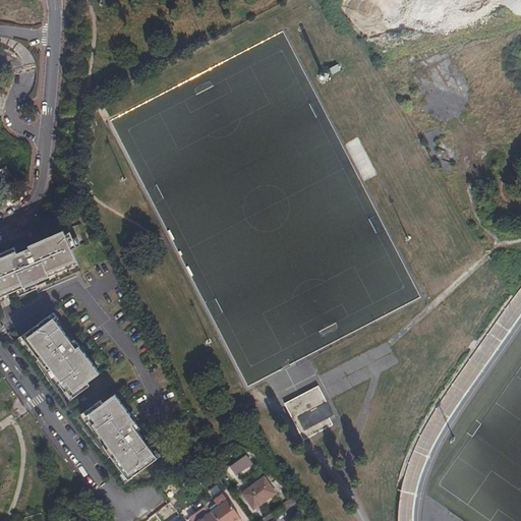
[(16,250),(0,257),(0,297),(7,294),(79,264),(73,249),(77,247),(74,238),(71,231),(66,233),(65,230),(30,245),(31,247),(17,253),(16,250)]
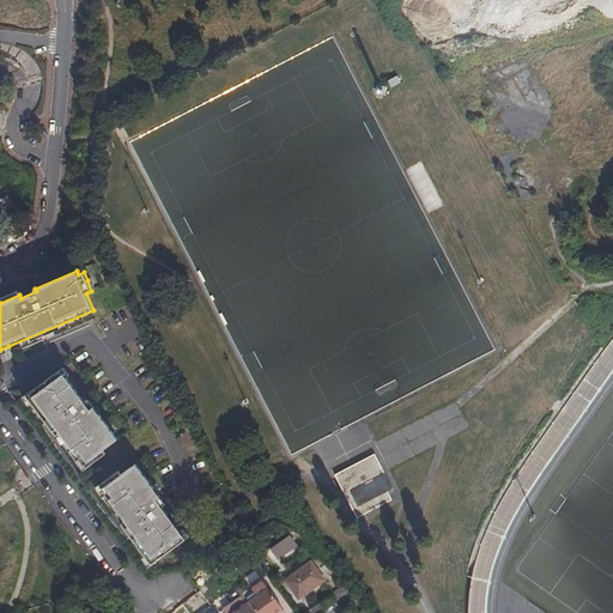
[(92,278),(87,280),(91,291),(97,289),(92,278)]
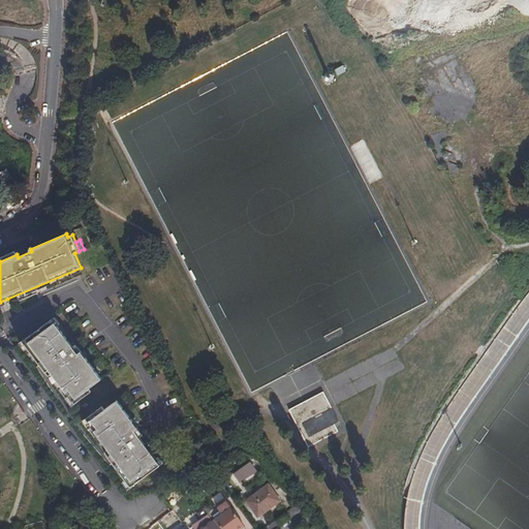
[(83,275),(81,268),(7,299),(10,305),(83,275)]
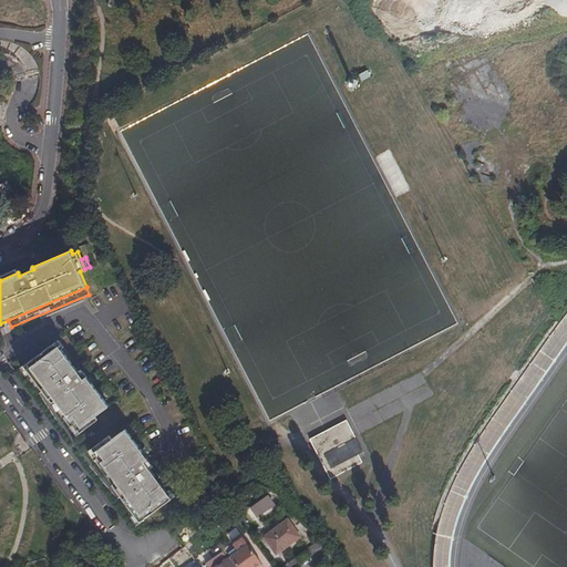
[(75,369),(55,342),(23,366),(44,393),(48,391),(80,433),(98,420),(94,416),(109,406),(79,367),(75,369)]
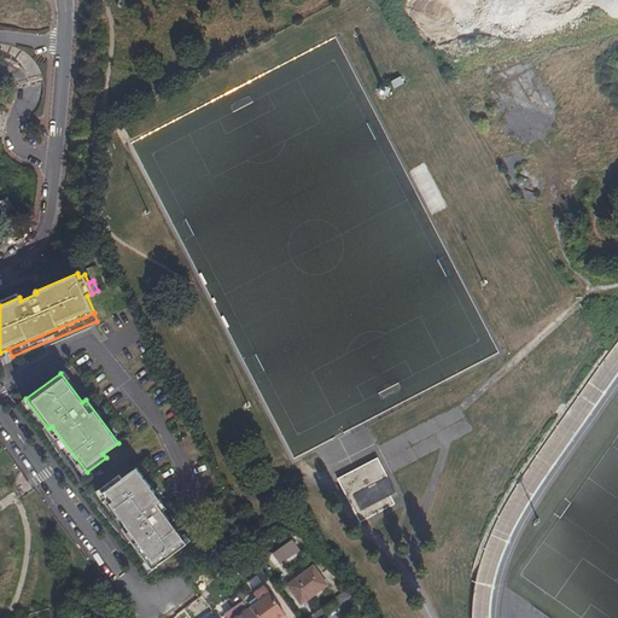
[(33,407),(25,398),(22,401),(29,409),(33,407)]
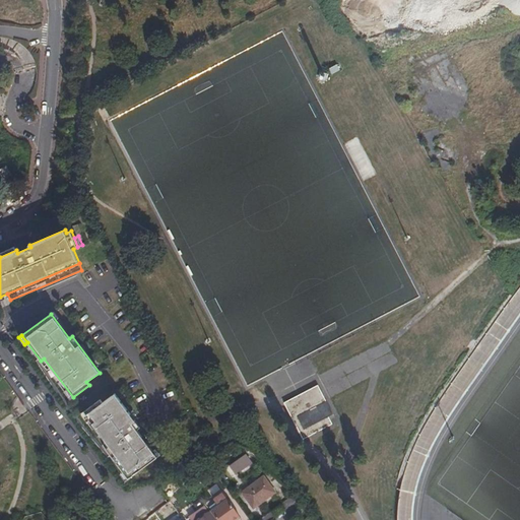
[(44,359),(41,361),(69,399),(73,397),(44,359)]
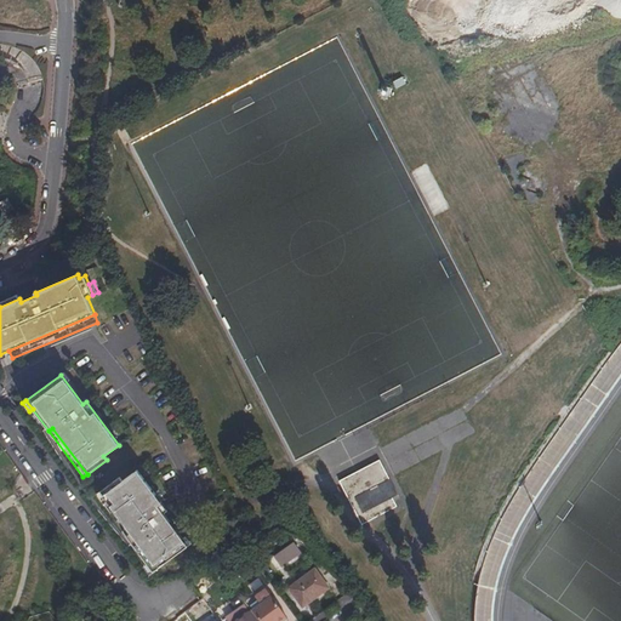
[(359,483),(385,469),(380,461),(354,474),(359,483)]
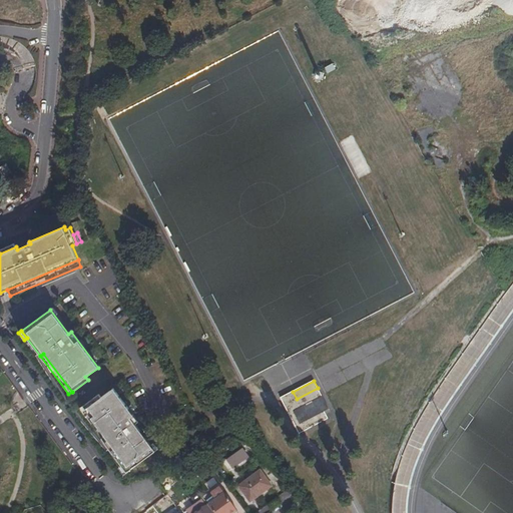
[(113,388),(101,397),(98,394),(82,406),(111,444),(107,447),(126,472),(155,451),(137,426),(140,424),(113,388)]
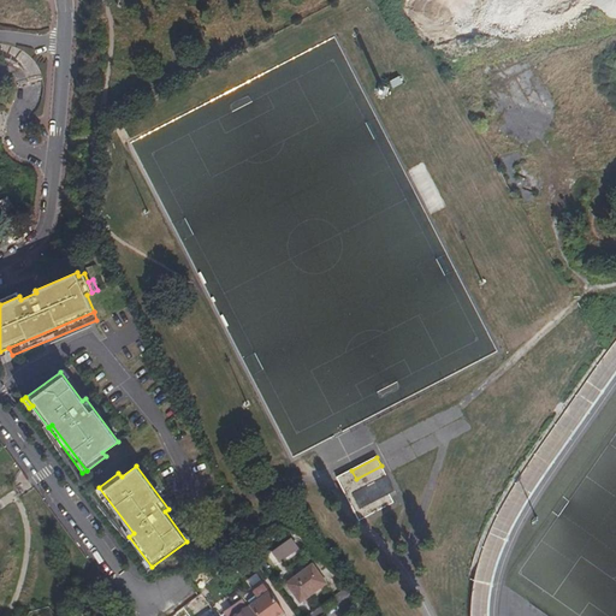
[(349,496),(347,497),(360,521),(394,502),(390,495),(395,492),(381,466),(356,479),(351,471),(336,478),(341,486),(344,485),(349,496)]
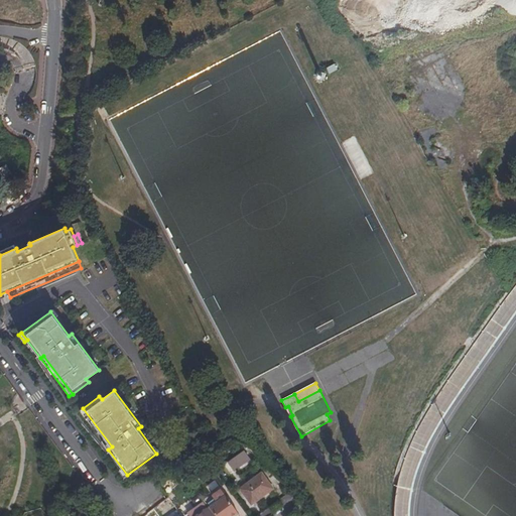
[(80,411),(108,449),(112,446),(83,408),(80,411)]
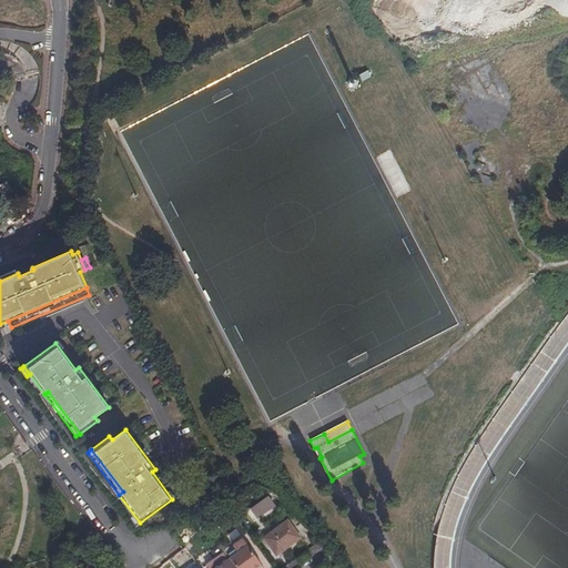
[(252,510),(250,508),(244,513),(252,524),(274,507),(279,513),(284,508),(272,496),(252,510)]
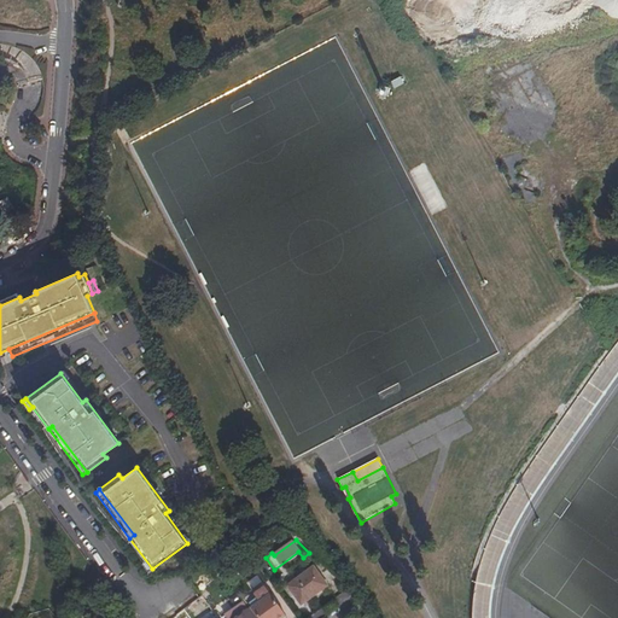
[(149,571),(152,569),(146,560),(143,563),(149,571)]
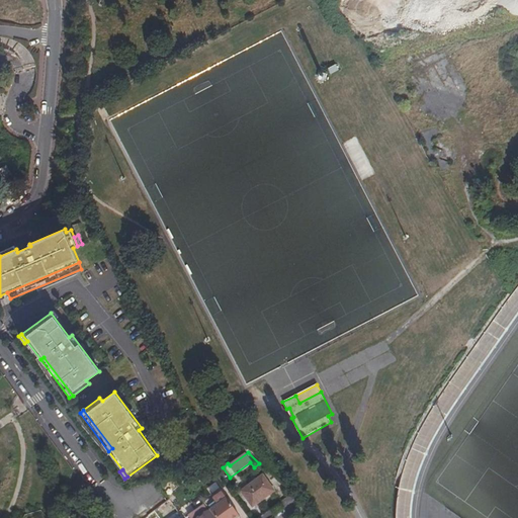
[(273,492),(262,476),(241,492),(252,507),(273,492)]
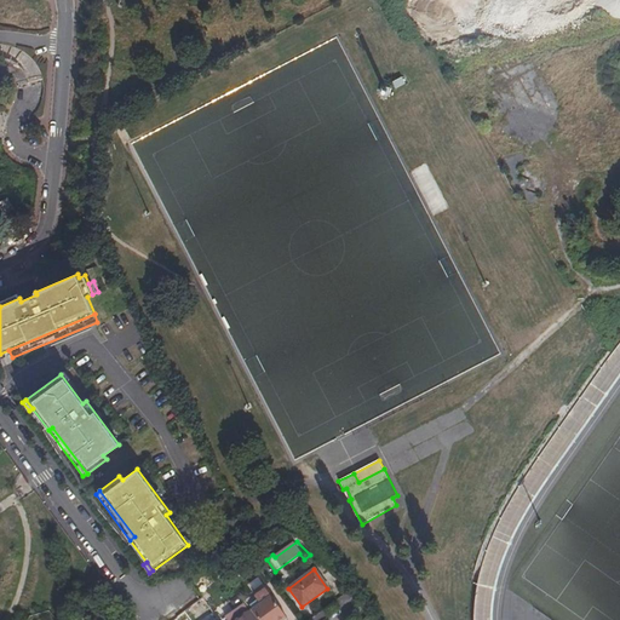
[(253,596),(259,606),(270,597),(264,589),(253,596)]
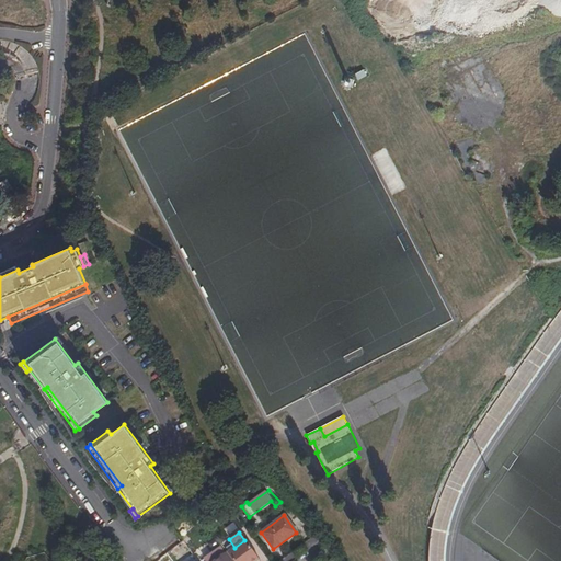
[(235,548),(227,553),(232,560),(255,560),(259,560),(244,540),(235,548)]
